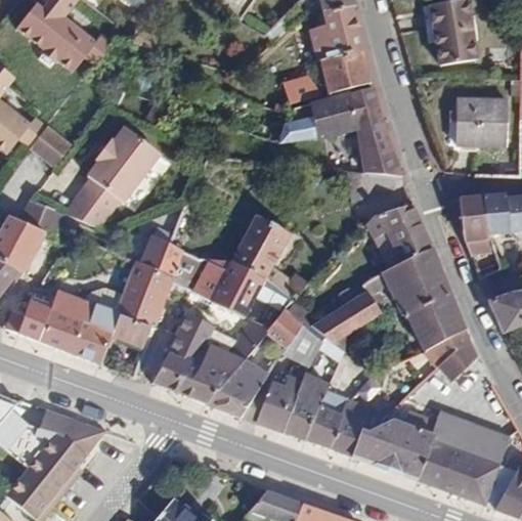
[(95,42),(62,16),(76,0),(45,0),(47,1),(50,4),(45,11),(41,8),(34,3),(15,28),(42,49),(40,51),(42,52),(39,56),(48,64),(51,60),(53,61),(55,60),(72,72),(84,56),(95,42)]
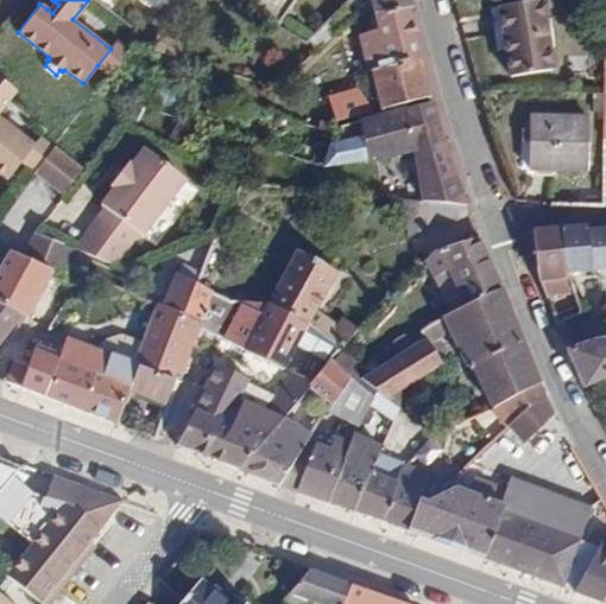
[(245,0),(277,23),(294,0),(245,0)]
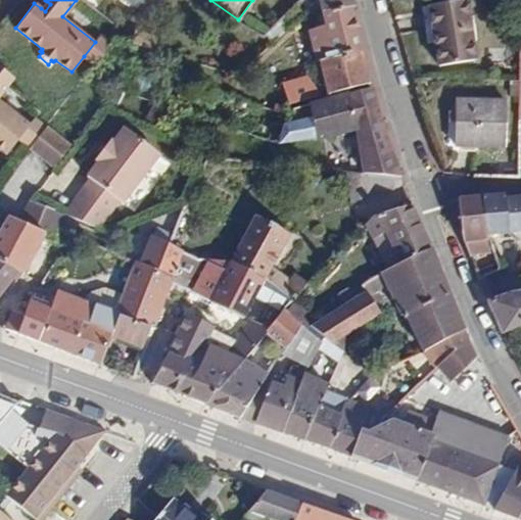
[(354,4),(353,0),(320,0),(322,10),(351,4),(354,4)]
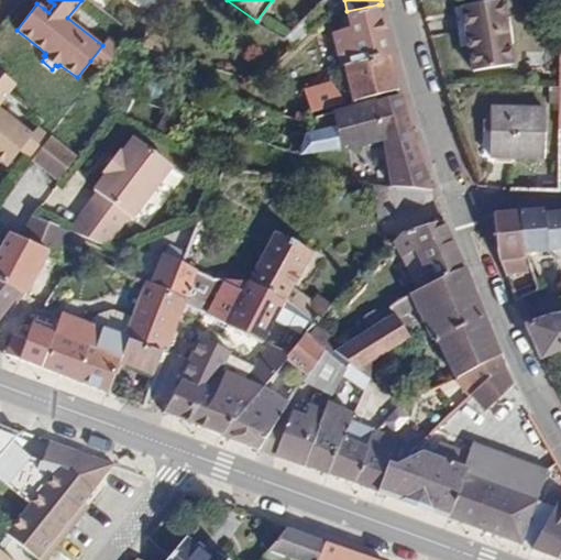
[(512,63),(501,0),(487,0),(461,4),(473,68),(512,63)]
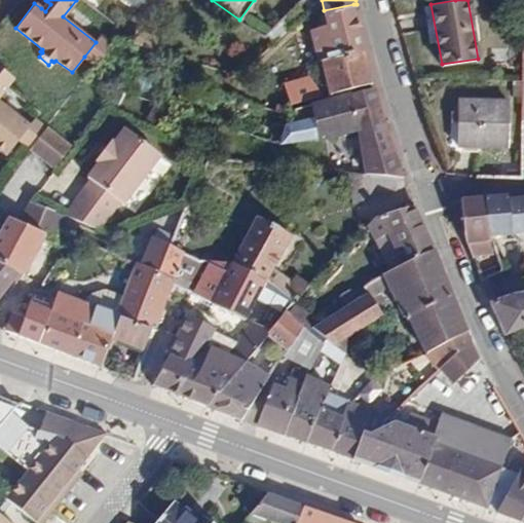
[(45,11),(50,4),(47,1),(41,8),(45,11)]
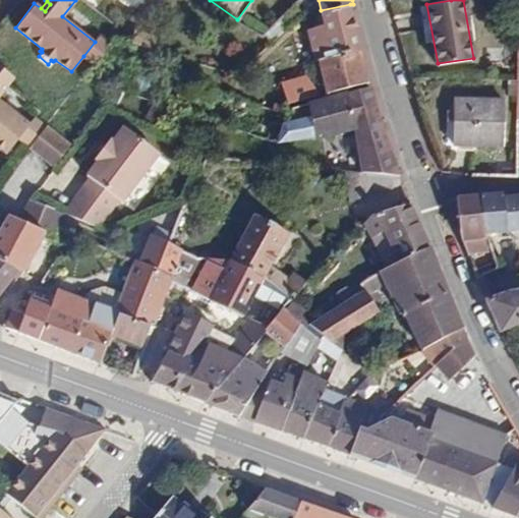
[(361,50),(350,4),(321,10),(325,25),(307,31),(315,61),(318,60),(361,50)]
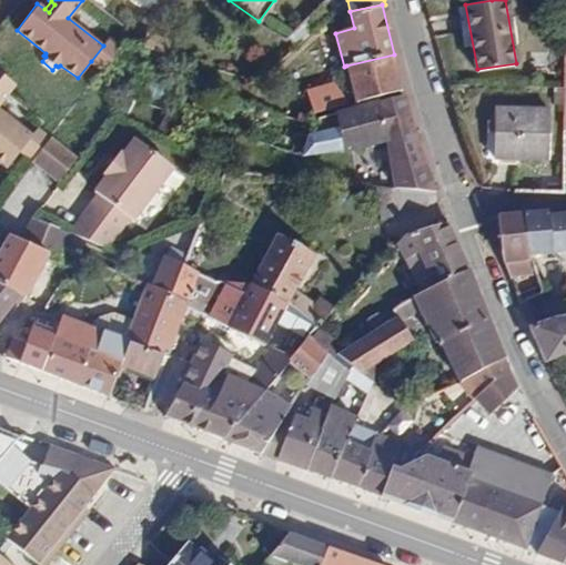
[(314,30),(304,19),(285,37),(297,44),(314,30)]
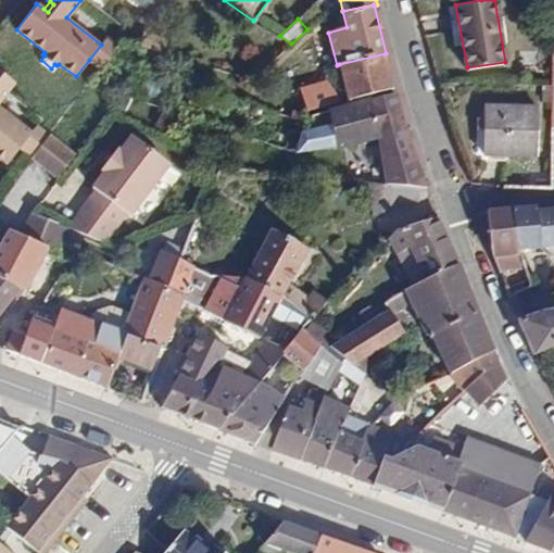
[(109,57),(117,46),(106,38),(101,45),(89,60),(100,67),(109,57)]
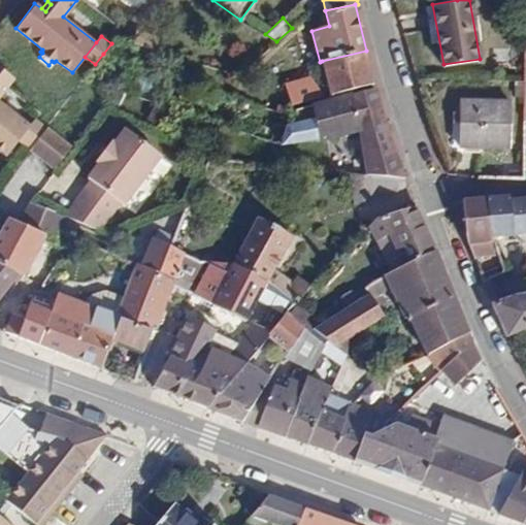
[(525,76),(525,66),(525,39),(514,42),(514,76),(525,76)]
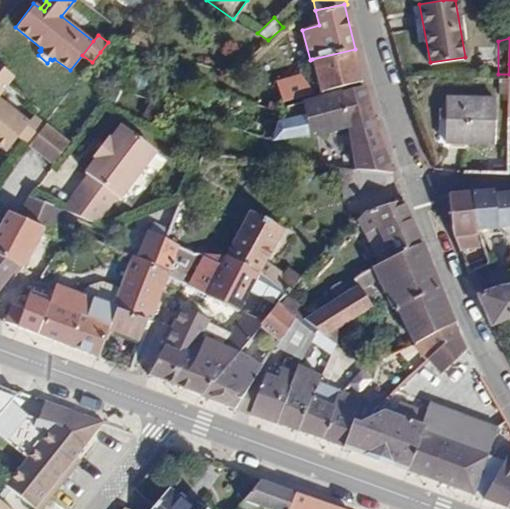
[(363,79),(355,49),(312,59),(321,90),(363,79)]
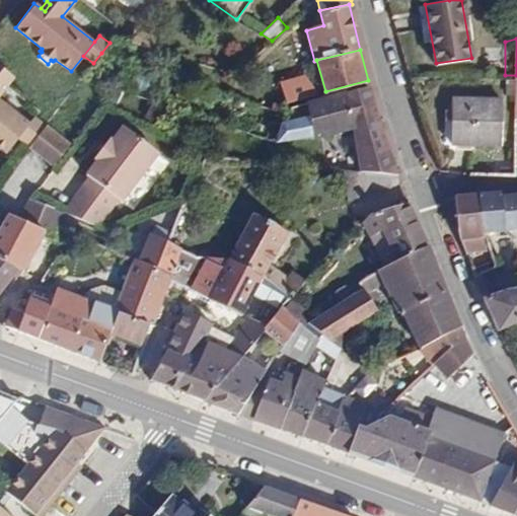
[(29,122),(0,99),(0,95),(7,86),(15,76),(0,64),(0,146),(7,151),(18,136),(29,122)]
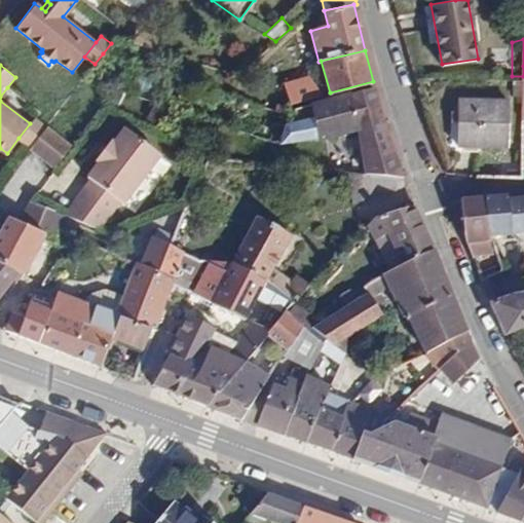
[(324,95),(307,76),(285,81),(290,103),(324,95)]
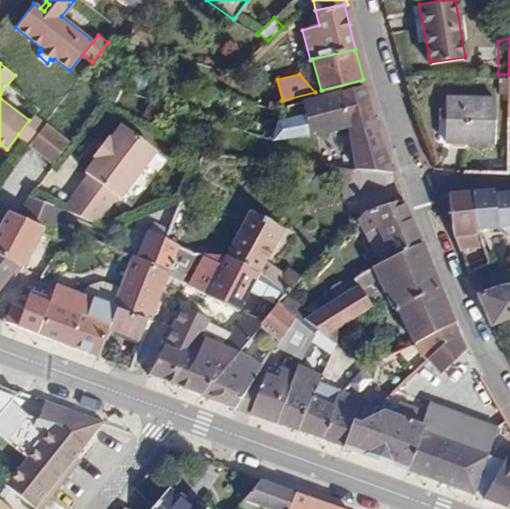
[(375,120),(365,83),(340,90),(349,127),(351,126),(358,168),(363,169),(395,173),(379,135),(375,120)]
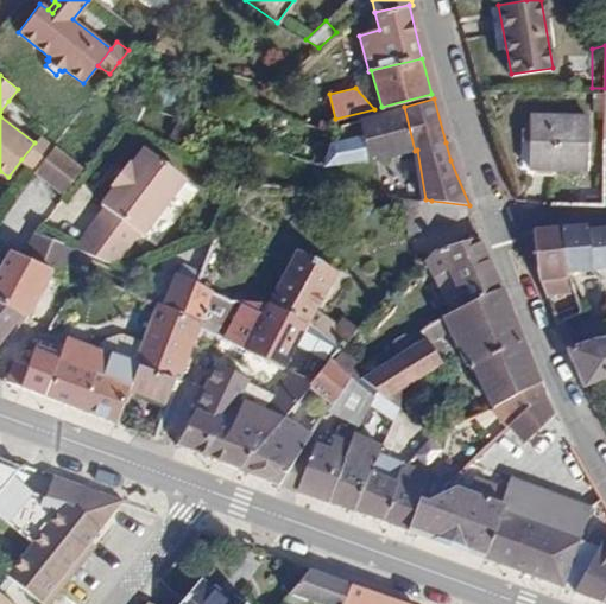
[(415,151),(404,107),(341,125),(343,135),(332,144),(322,163),(371,159),(372,161),(415,151)]
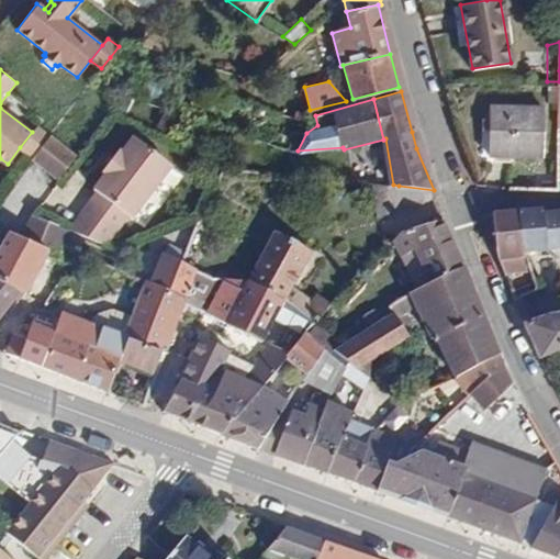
[(540,157),(540,105),(490,105),(489,156),(540,157)]
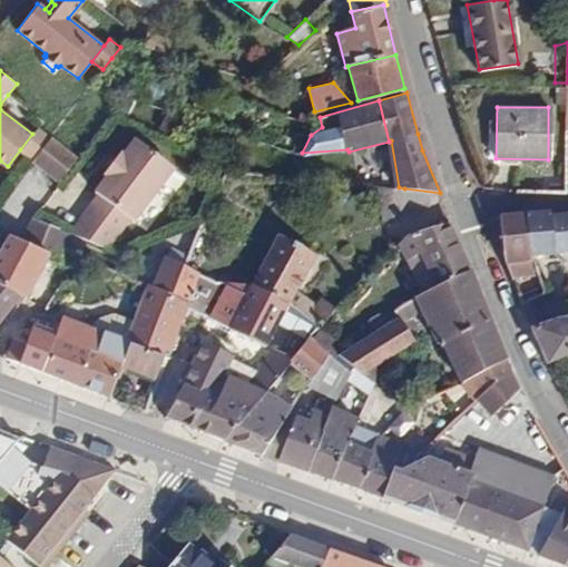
[(311,124),(313,115),(302,111),(299,120),(311,124)]
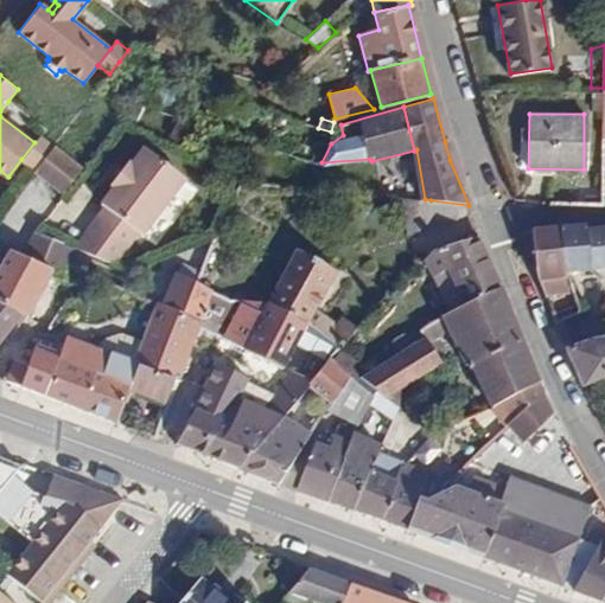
[(53,146),(39,135),(34,142),(21,159),(34,170),(45,156),(53,146)]
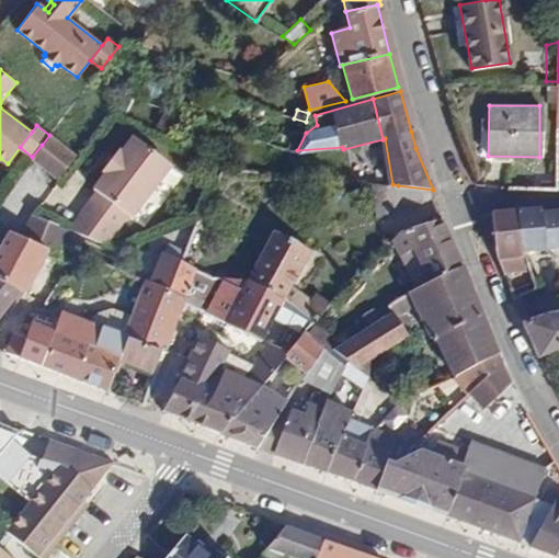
[(297,150),(306,133),(292,128),(286,147),(297,150)]
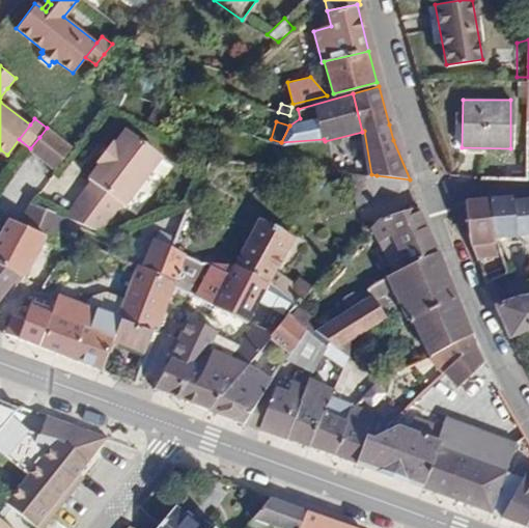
[(47,128),(39,137),(30,148),(54,167),(71,145),(62,139),(47,128)]
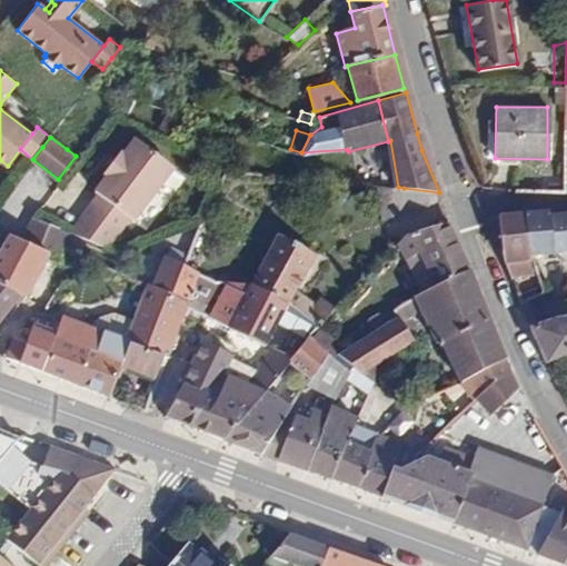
[(167,161),(136,138),(123,154),(121,151),(118,156),(103,174),(106,176),(93,191),(98,195),(69,231),(106,248),(130,218),(133,220),(175,167),(167,161)]
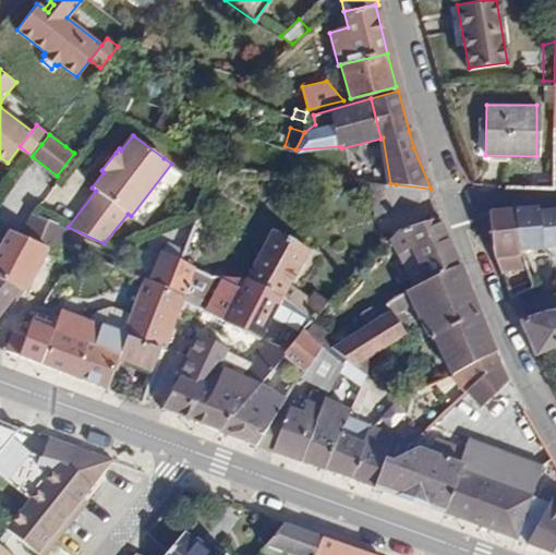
[(425,198),(426,188),(396,184),(390,183),(389,183),(379,182),(375,213),(425,198)]
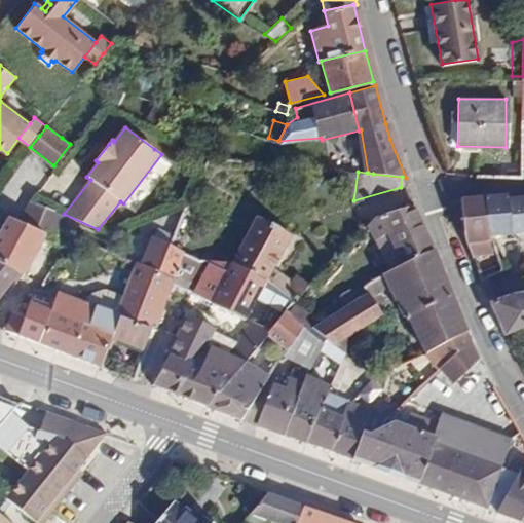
[(523,196),(507,197),(504,194),(485,197),(489,234),(523,230),(523,196)]
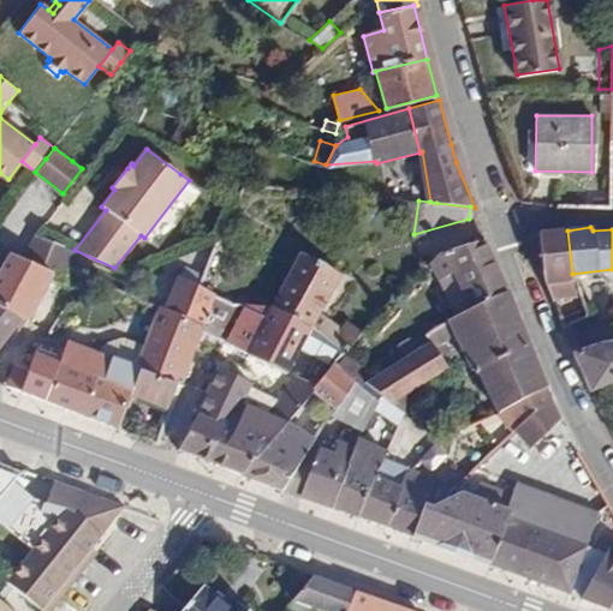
[(35,228),(24,259),(51,270),(72,249),(35,228)]
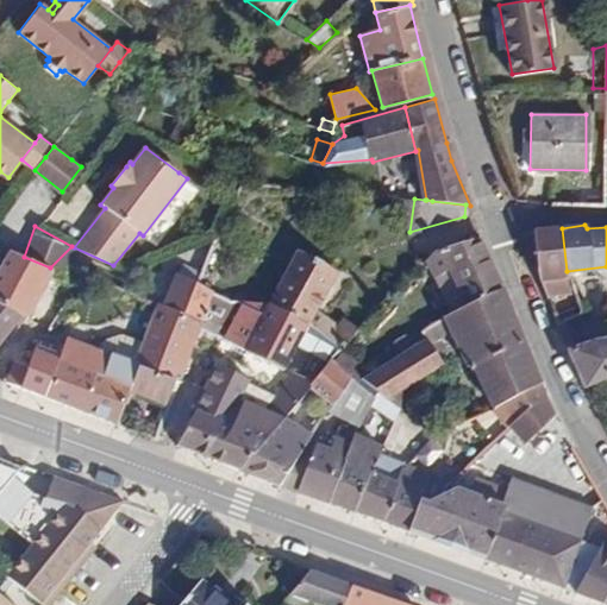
[(567,271),(562,228),(536,233),(545,288),(571,283),(567,271)]
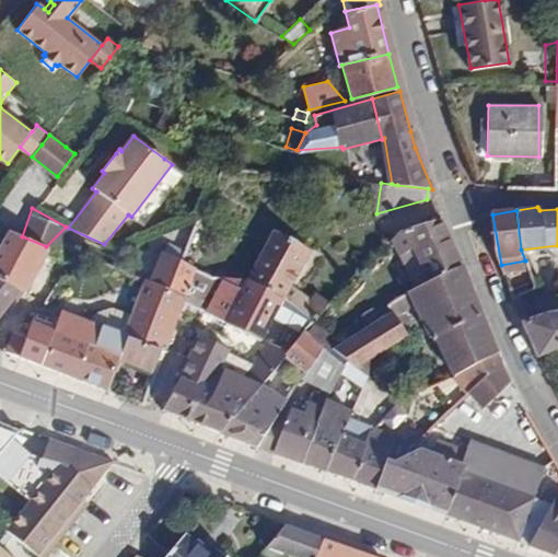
[(463,264),(443,216),(399,232),(394,241),(399,254),(413,248),(427,281),(463,264)]
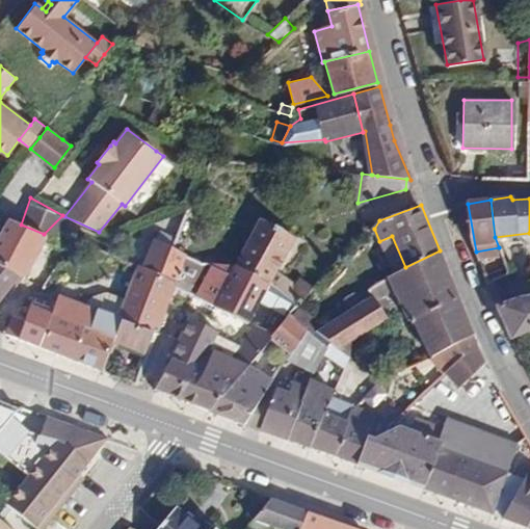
[(276,269),(294,236),(261,217),(236,263),(269,280),(299,301),(313,286),(298,274),(293,282),(276,269)]
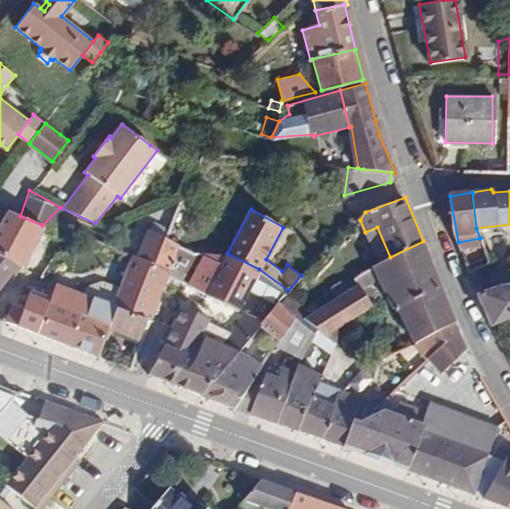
[(0,284),(17,263),(21,265),(42,225),(20,216),(7,210),(0,222),(0,284)]
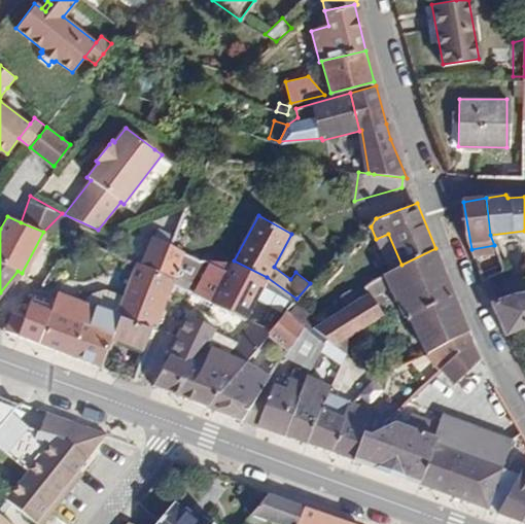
[(174,278),(184,251),(172,245),(175,238),(155,230),(141,265),(174,278)]
